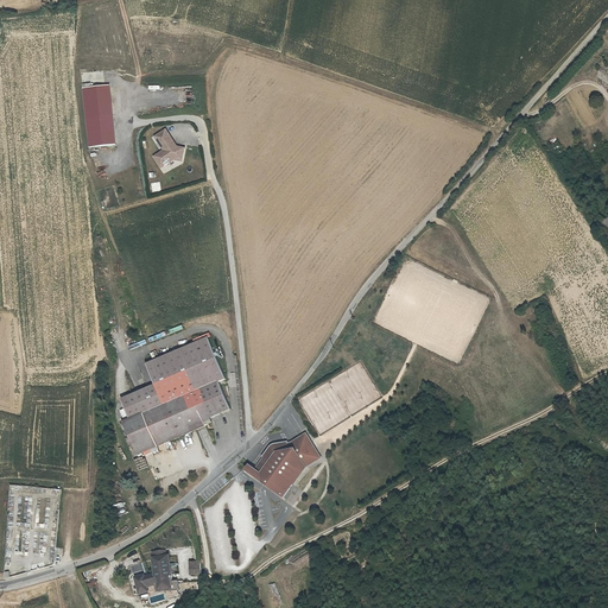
[(88,149),(116,146),(112,86),(93,88),(92,84),(83,84),(88,149)]
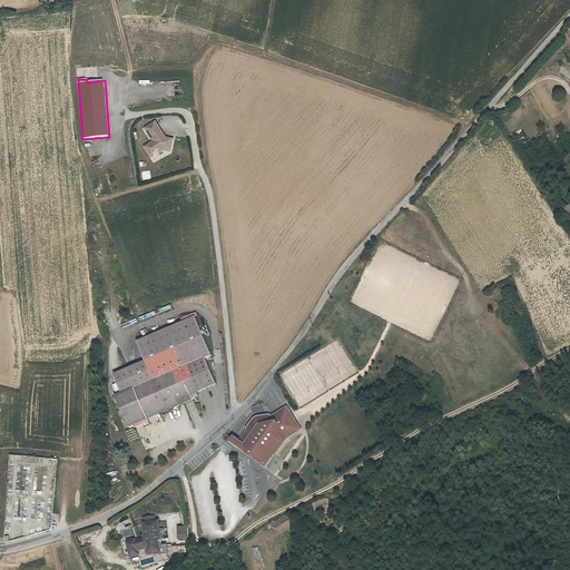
[(151,159),(175,146),(170,137),(167,138),(157,120),(145,127),(153,141),(145,146),(151,159)]
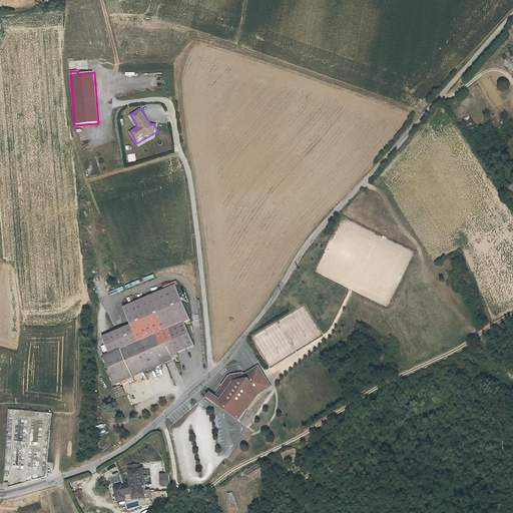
[(103,357),(116,384),(160,364),(158,360),(171,355),(172,359),(178,356),(176,352),(193,344),(183,321),(188,319),(173,285),(122,308),(129,325),(101,338),(109,355),(103,357)]
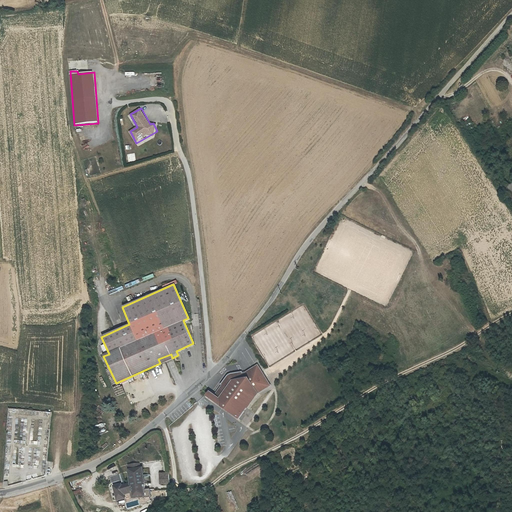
[(172,358),(171,354),(158,359),(160,363),(172,358)]
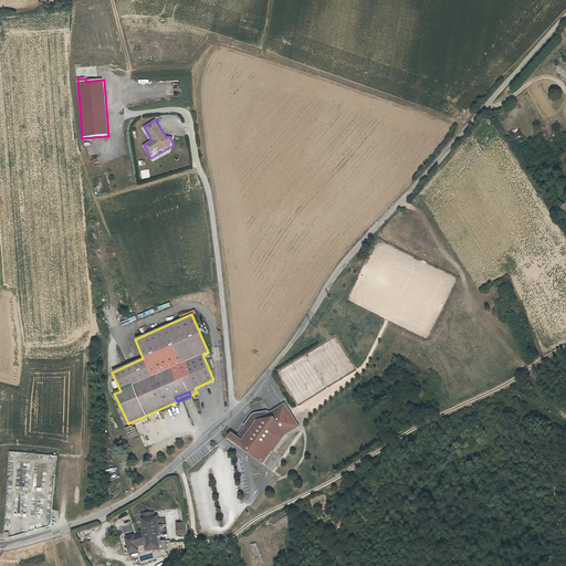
[(297,426),(292,418),(290,413),(284,406),(276,411),(278,415),(274,417),(272,412),(269,412),(269,410),(255,412),(253,413),(251,416),(244,425),(245,426),(238,437),(250,447),(247,451),(264,463),(270,456),(265,452),(281,431),(285,433),(297,426)]
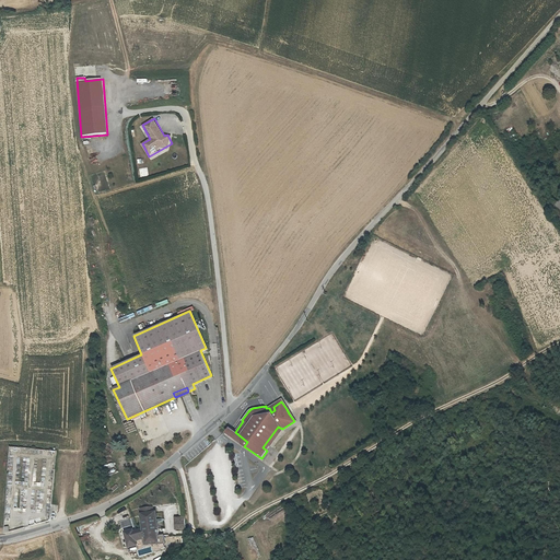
[(226,433),(244,446),(247,442),(235,432),(230,429),(226,433)]
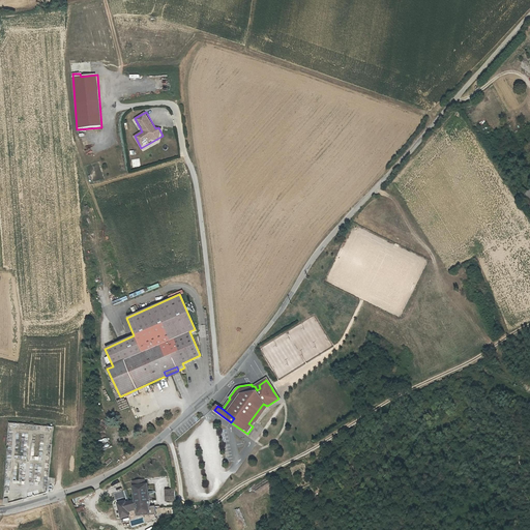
[(138,514),(151,512),(149,494),(146,495),(145,483),(134,486),(136,500),(124,501),(124,499),(117,500),(119,513),(125,512),(125,508),(133,507),(134,508),(135,508),(136,509),(136,510),(137,511),(137,512),(138,514)]
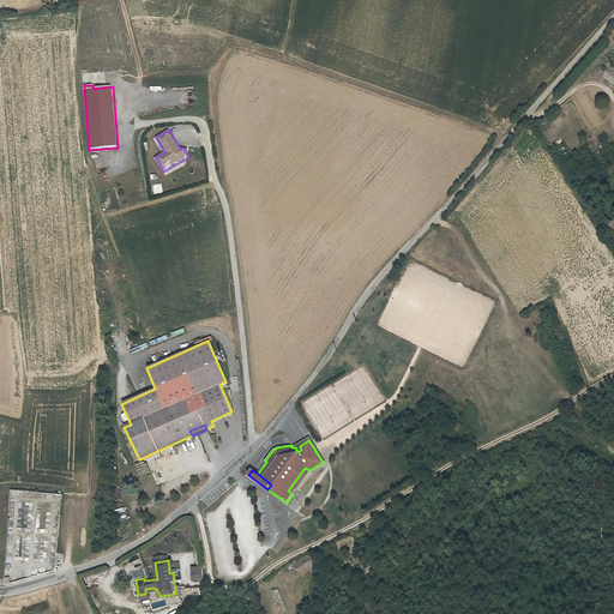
[(143,570),(139,571),(137,566),(131,569),(133,578),(145,575),(143,570)]
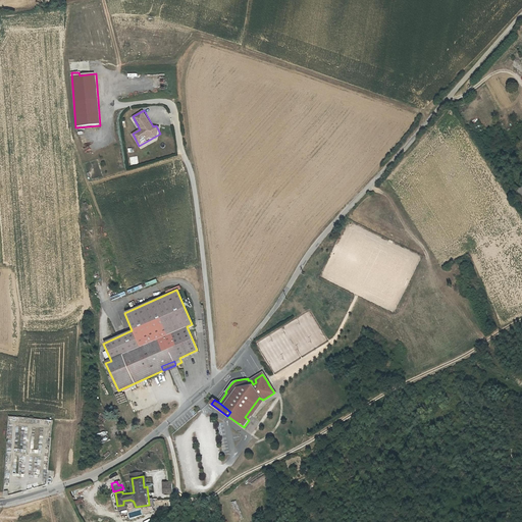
[(162,492),(171,492),(171,484),(162,484),(162,492)]
